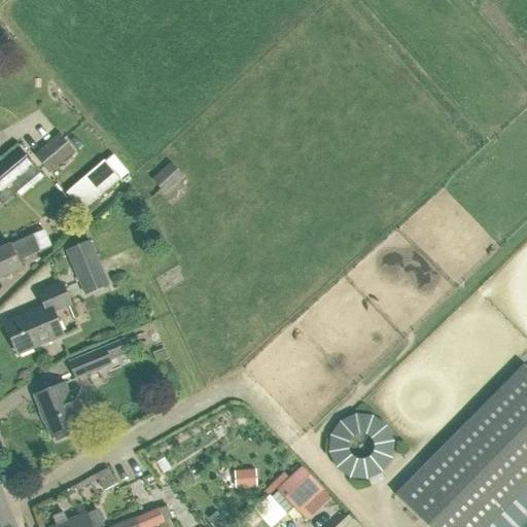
[(75,153),(59,134),(34,154),(50,174),(75,153)]
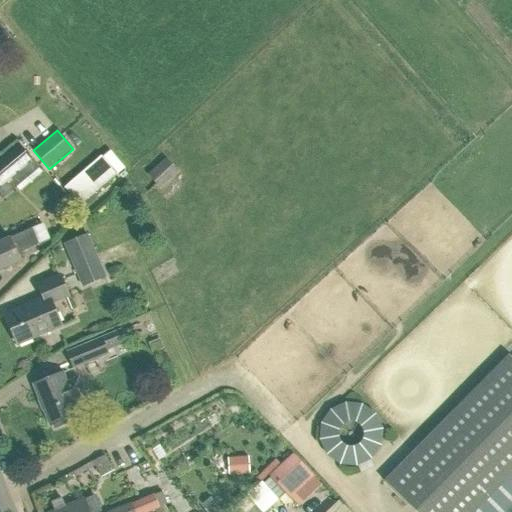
[(38,169),(19,145),(0,160),(0,197),(1,199),(38,169)]
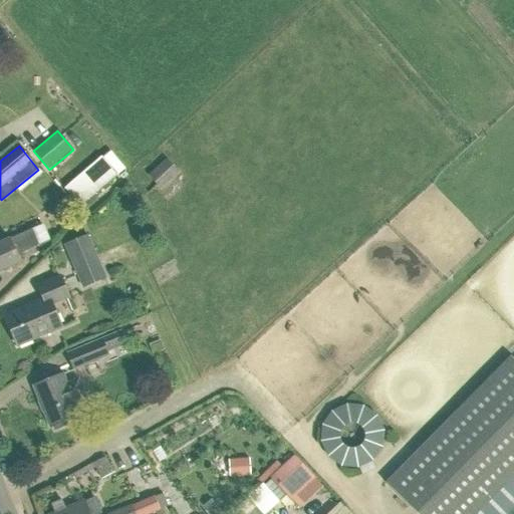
[(109,151),(101,157),(117,176),(125,169),(109,151)]
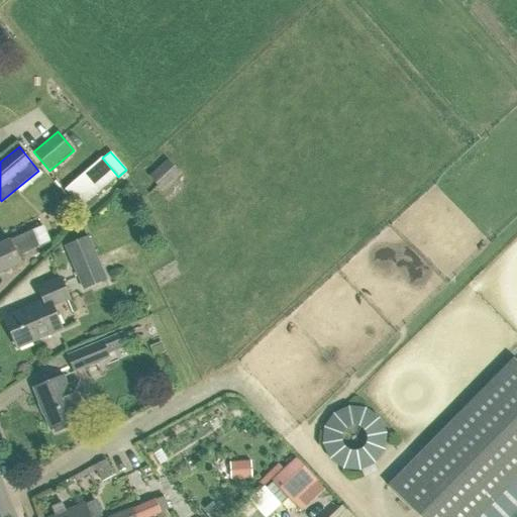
[(118,177),(102,158),(66,190),(82,209),(118,177)]
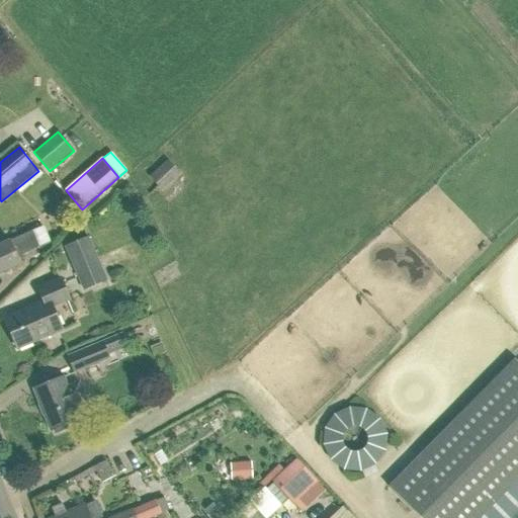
[(178,170),(168,160),(151,176),(160,187),(178,170)]
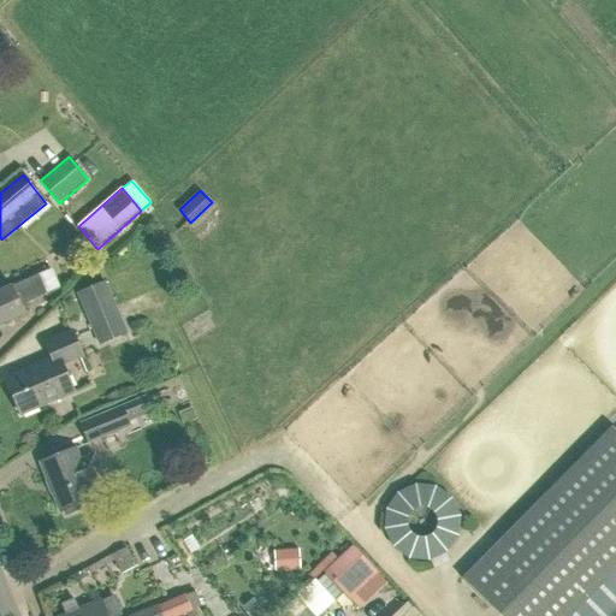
[(46,294),(37,276),(0,292),(0,324),(24,314),(23,312),(28,309),(24,303),(46,294)]
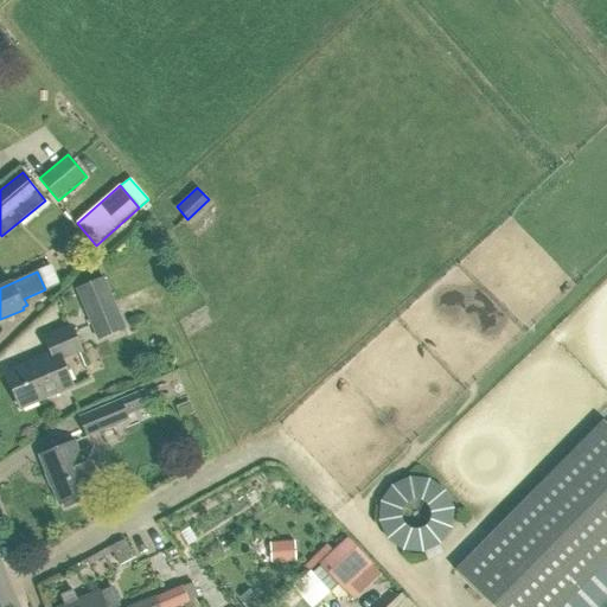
[(123,331),(102,279),(77,288),(98,340),(123,331)]
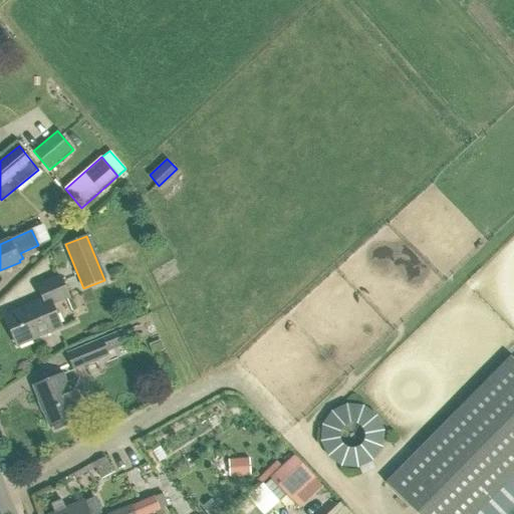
[(69,297),(60,276),(37,285),(43,299),(5,315),(17,346),(62,327),(52,304),(69,297)]
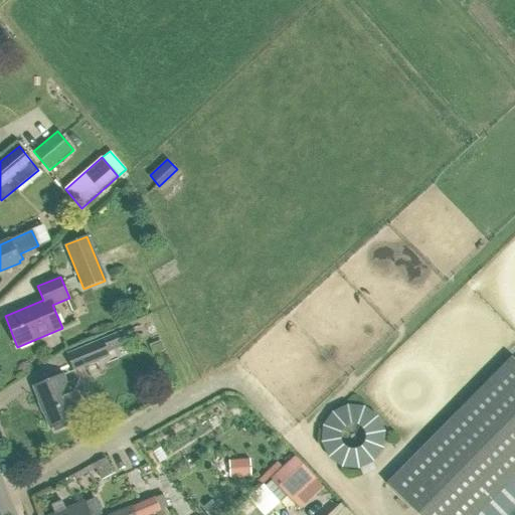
[(117,345),(114,337),(65,354),(72,371),(109,358),(106,349),(117,345)]
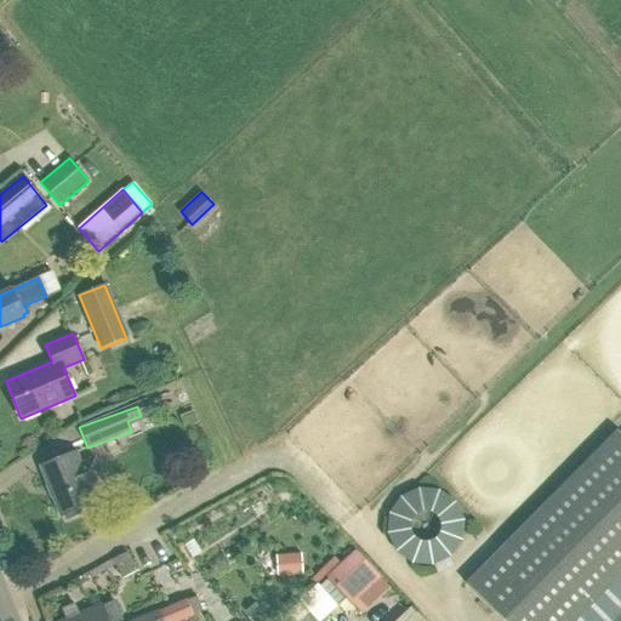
[(620,620),(620,434),(619,432),(467,584),(503,620),(620,620)]
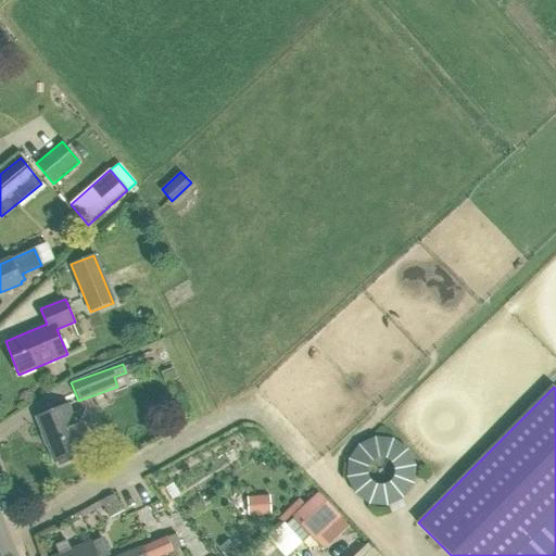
[(78,430),(67,404),(37,417),(55,462),(57,460),(59,466),(73,460),(71,455),(98,444),(90,426),(78,430)]
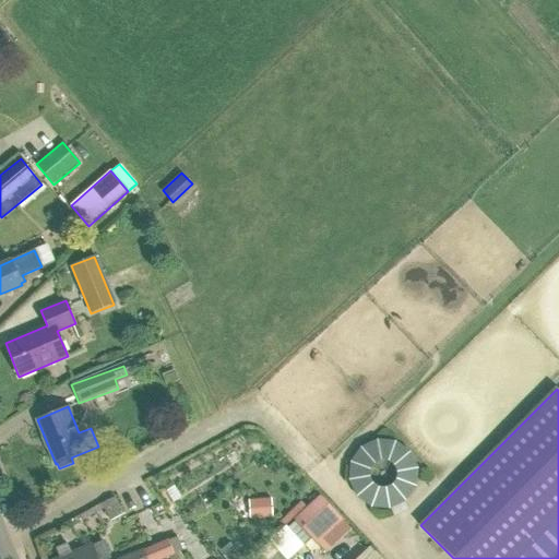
[(292,531),(316,557),(342,532),(318,507),(292,531)]
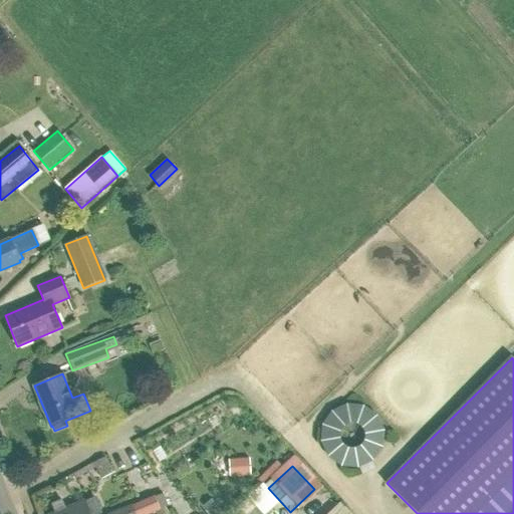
[(150,513),(160,510),(155,498),(132,508),(130,504),(105,513),(87,513),(83,502),(54,513),(150,513)]
